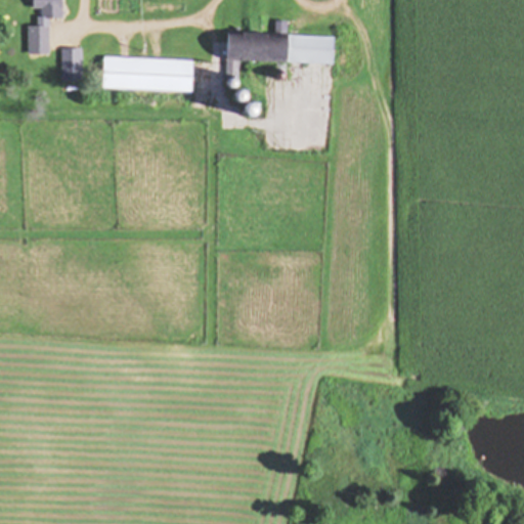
[(34,0),(35,10),(43,10),(43,22),(64,22),(63,0),(34,0)]
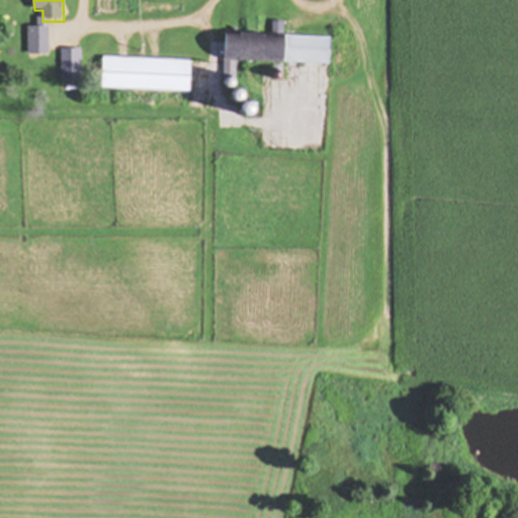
[(50,27),(29,27),(29,56),(50,56),(50,27)]
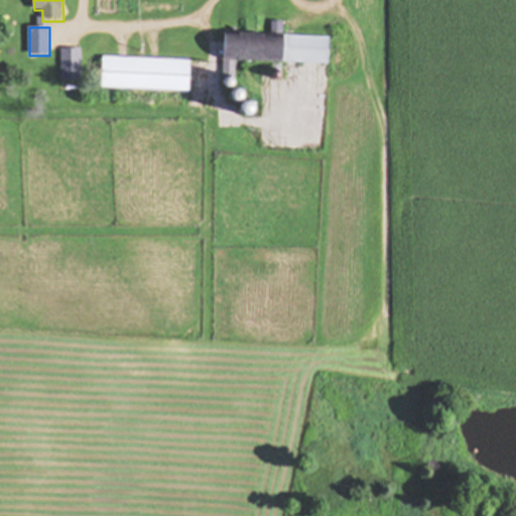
[(331,65),(331,36),(225,34),(224,91),(236,91),(237,62),(331,65)]
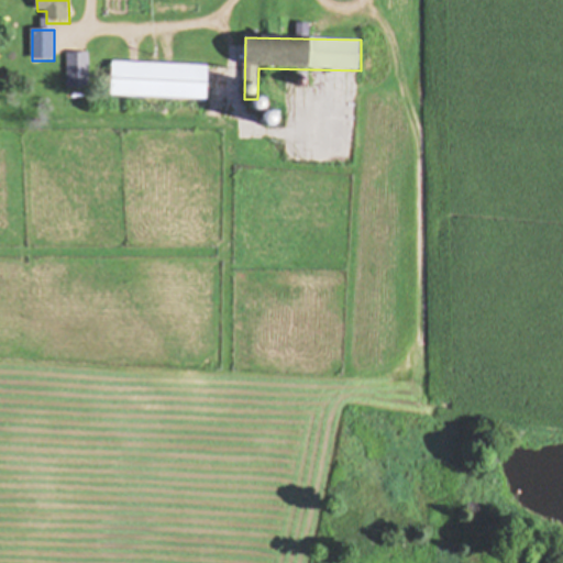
[(90,55),(68,55),(68,89),(90,89),(90,55)]
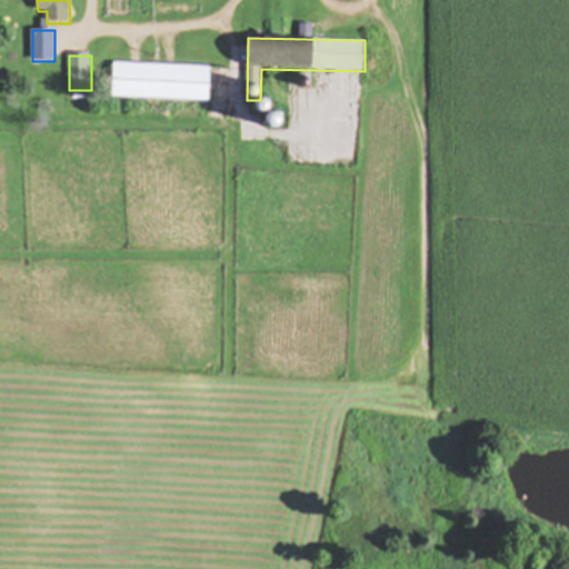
[(210,101),(211,68),(113,65),(112,99),(210,101)]
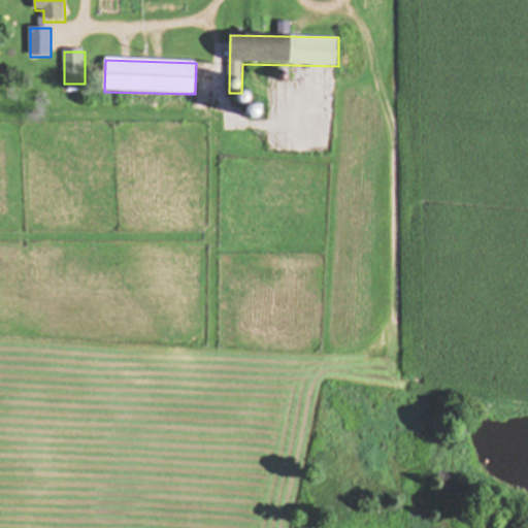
[(240,104),(252,108),(255,101),(243,97),(240,104)]
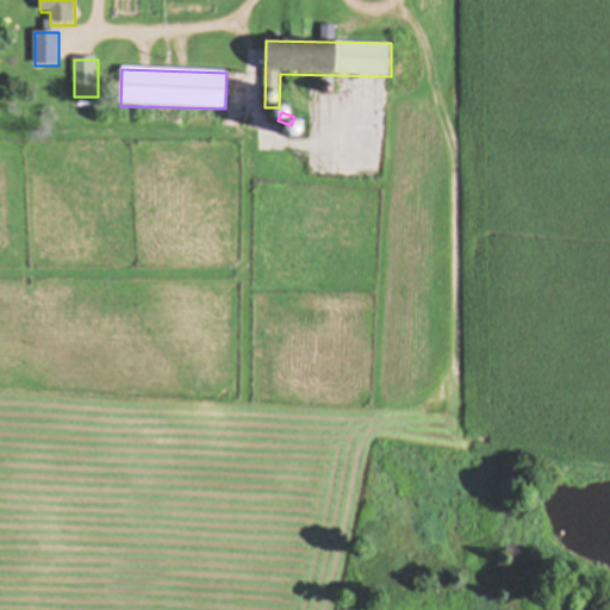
All buildings are outlined.
